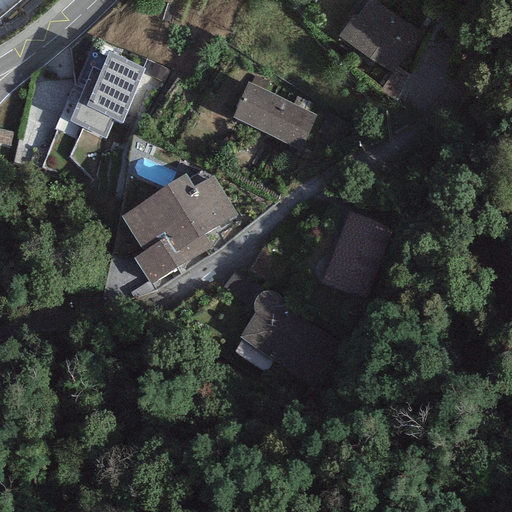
[(424,35),(370,0),(368,0),(355,19),(352,17),(338,37),(397,75),(424,35)]
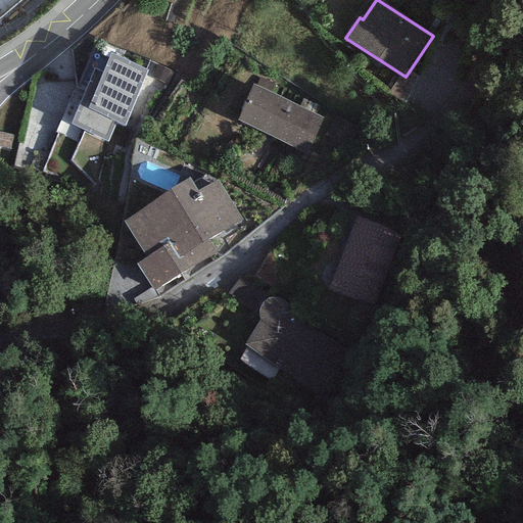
[(148,72),(109,53),(102,73),(94,68),(70,123),(107,142),(115,122),(126,126),(148,72)]
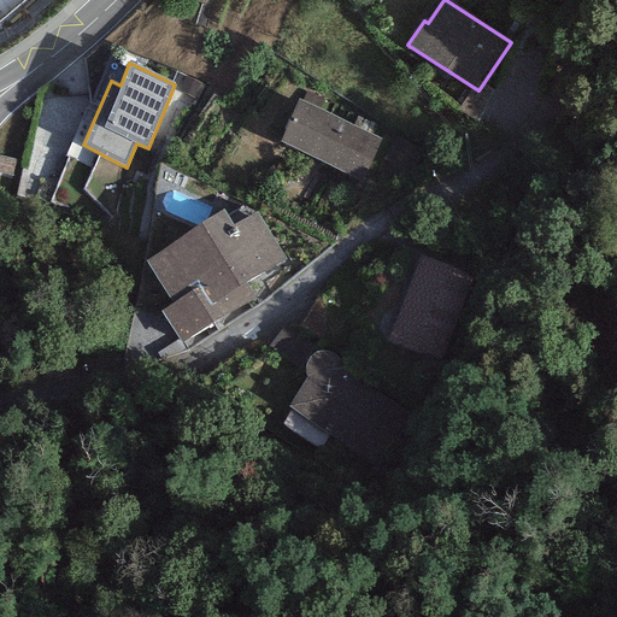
[(382,142),(297,99),(278,142),(362,183),(382,142)]
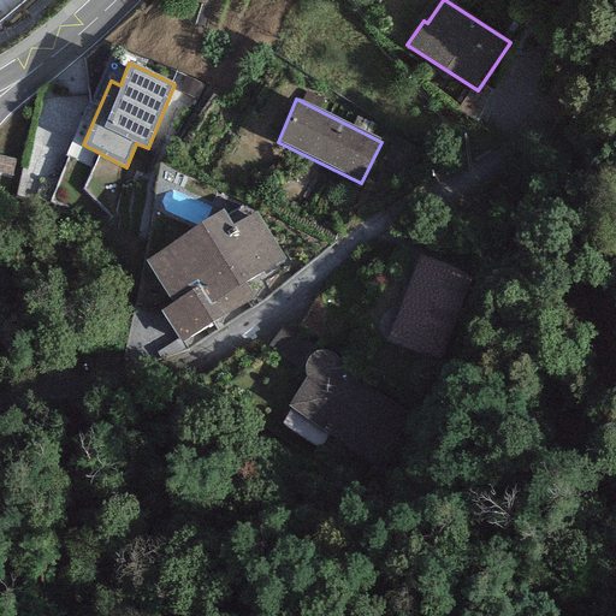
[(223,209),(146,260),(173,303),(160,312),(181,343),(283,282),(274,265),(285,260),(255,212),(231,225),(223,209)]
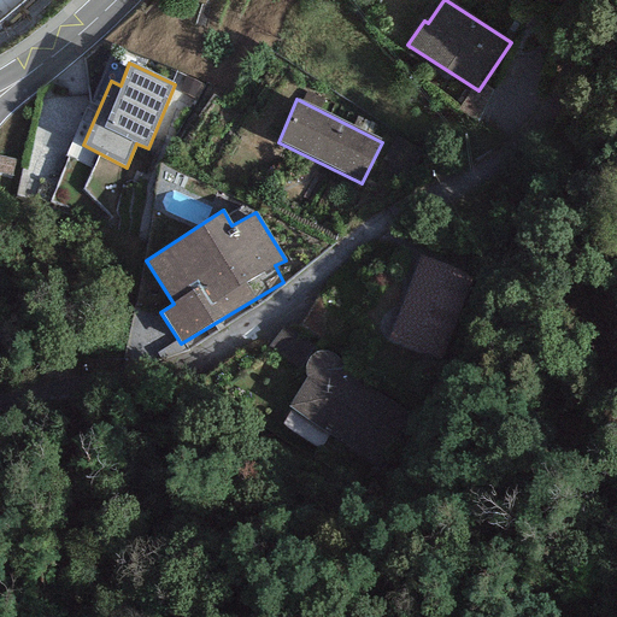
[(472,277),(419,257),(388,339),(441,359),(472,277)]
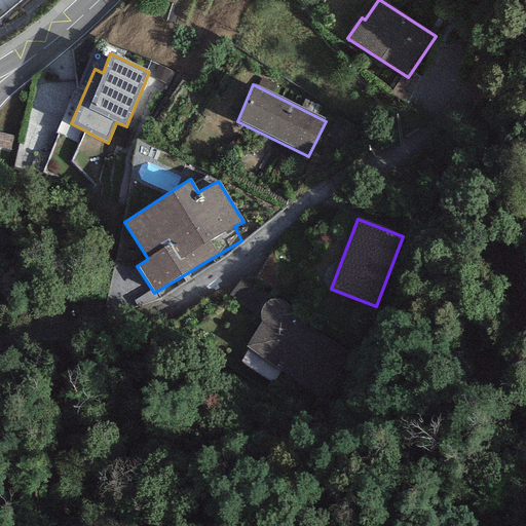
[(317,393),(342,349),(290,321),(292,312),(290,306),(285,301),(277,298),(269,300),(262,307),(260,313),(260,324),(246,347),(317,393)]
